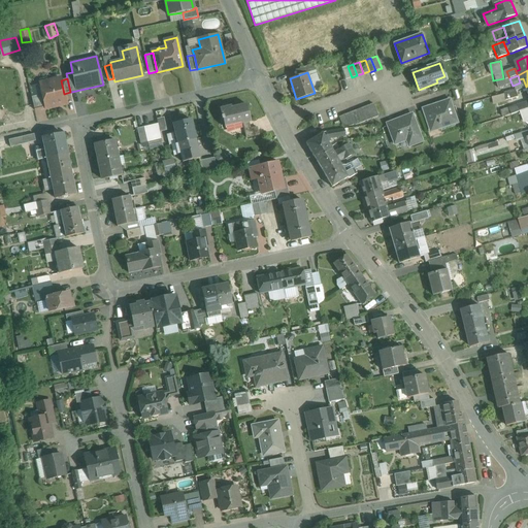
[(61,79),(52,81),(50,85),(40,87),(42,94),(45,107),(45,108),(67,103),(64,94),(61,80),(61,79)]
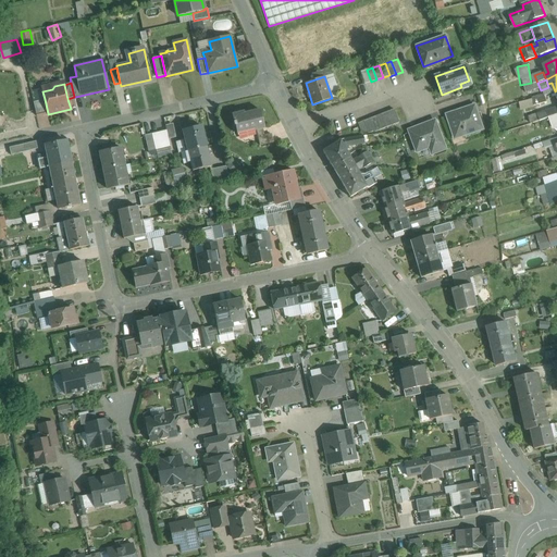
[(45,99),(34,102),(31,87),(29,87),(36,116),(48,113),(45,99)]
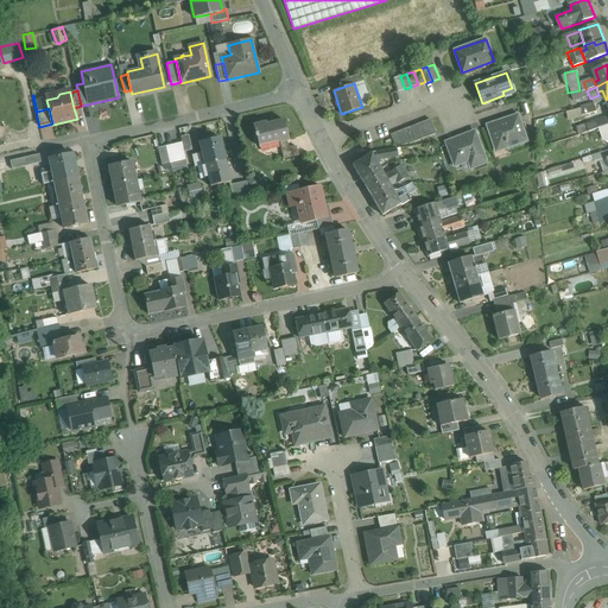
[(595,105),(581,108),(583,115),(597,112),(595,105)]
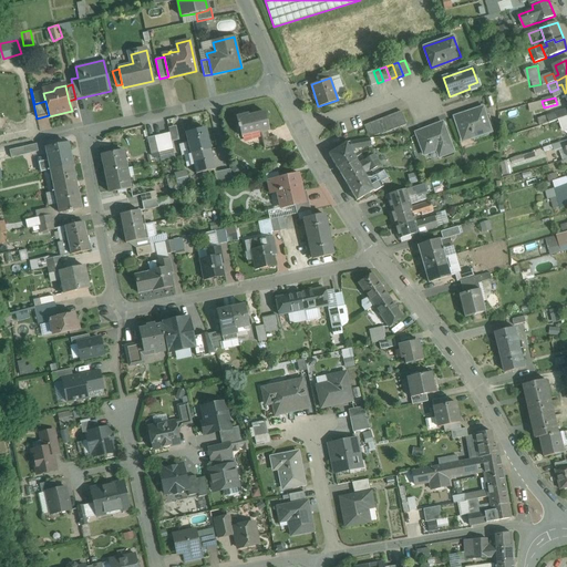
[(483,106),(456,115),(464,136),(472,134),(473,137),(492,132),(483,106)]
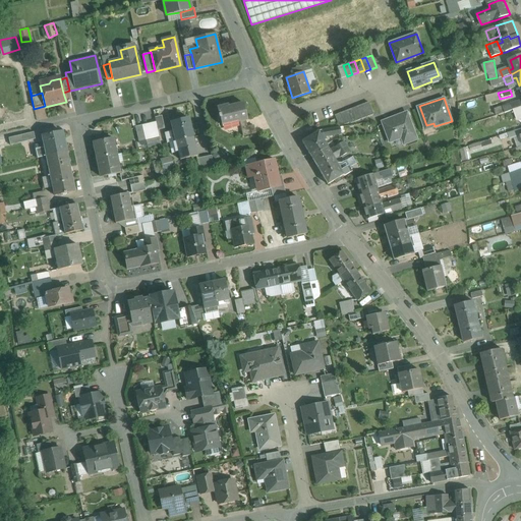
[(520,100),(511,104),(514,110),(520,107),(520,100)]
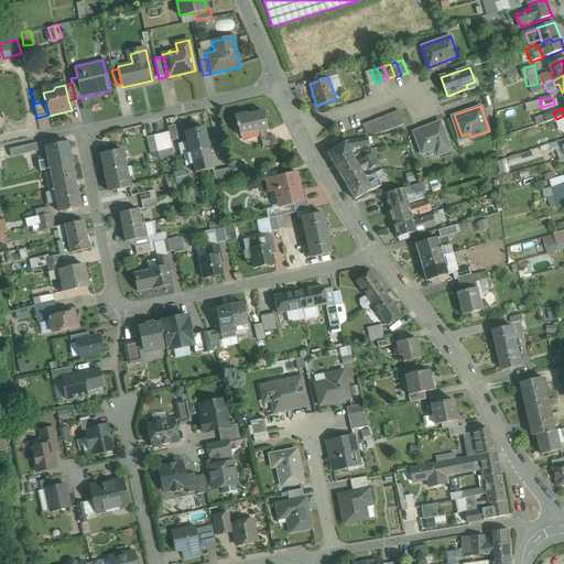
[(399,110),(392,112),(398,126),(404,123),(399,110)]
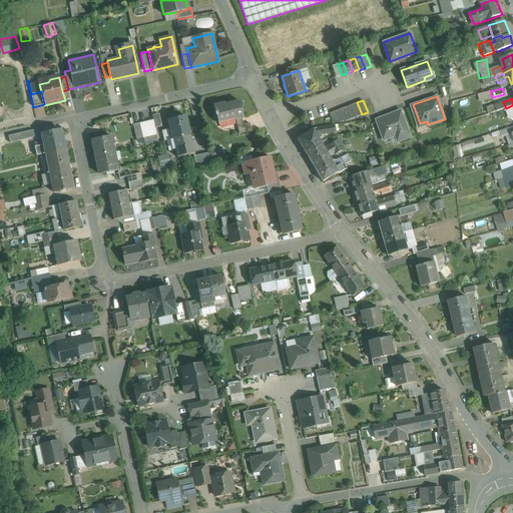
[(239,101),(224,105),(224,103),(214,106),(216,116),(217,115),(219,123),(243,118),(239,101)]
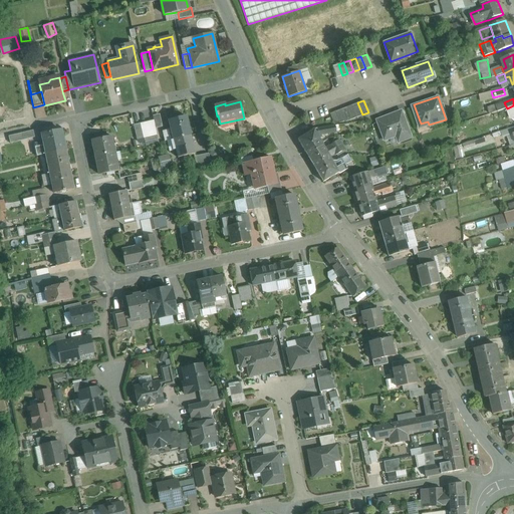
[(362,114),(357,102),(352,104),(356,117),(362,114)]
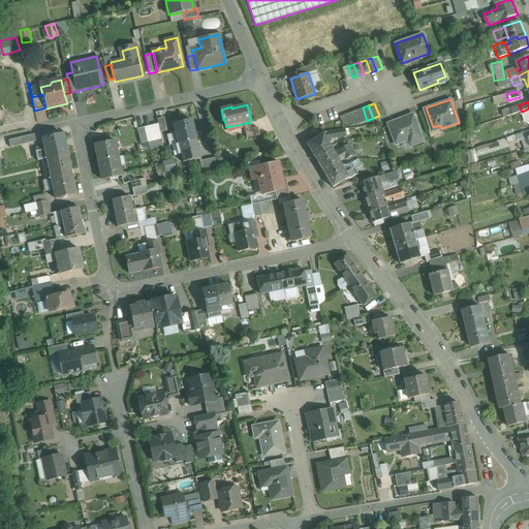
[(363,107),(356,111),(362,123),(367,121),(363,107)]
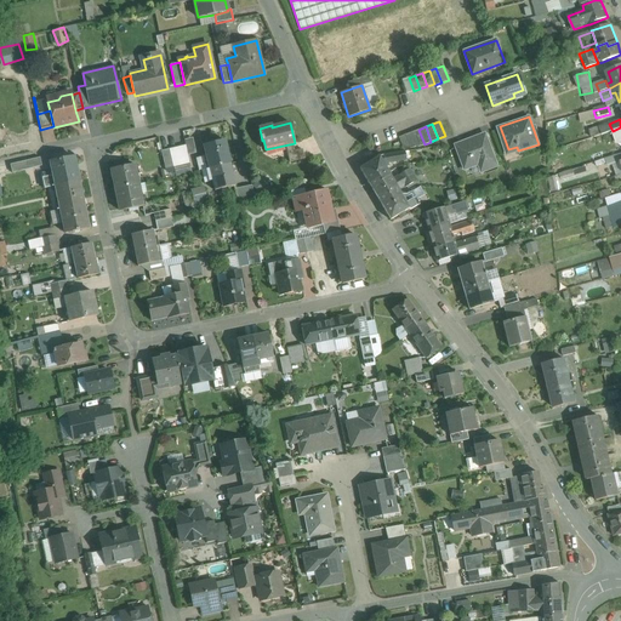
[(419,130),(412,132),(417,146),(417,147),(425,144),(419,130)]
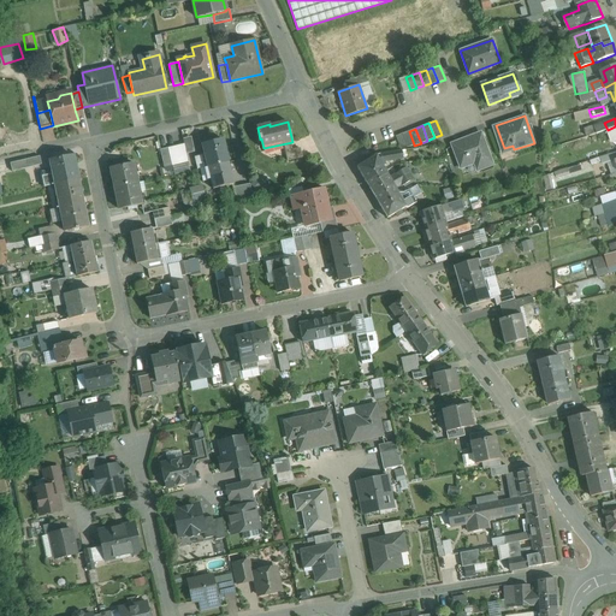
[(409,131),(402,134),(407,147),(414,144),(409,131)]
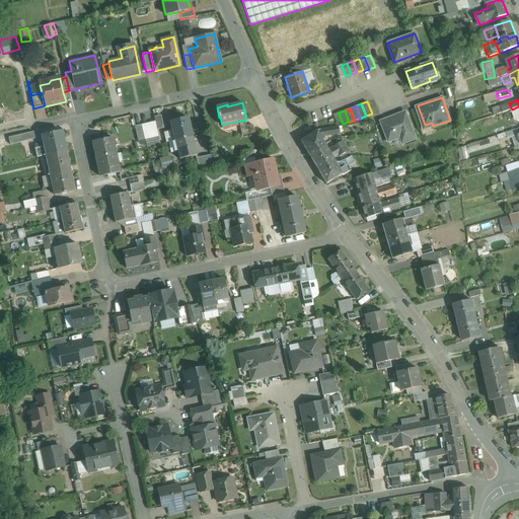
[(405,112),(380,122),(388,142),(401,136),(404,143),(416,139),(405,112)]
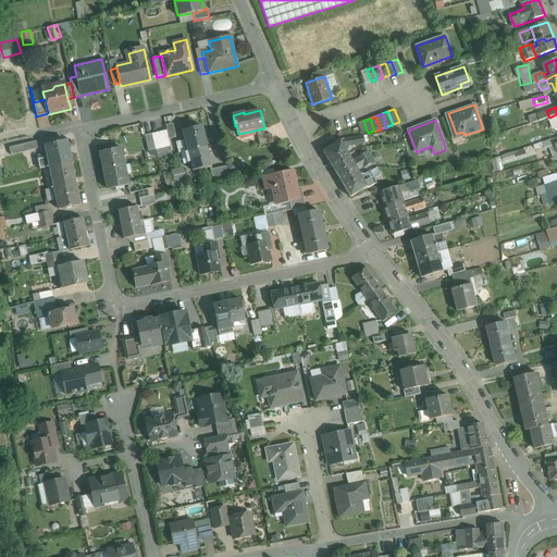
[(363,121),(358,123),(362,135),(368,133),(363,121)]
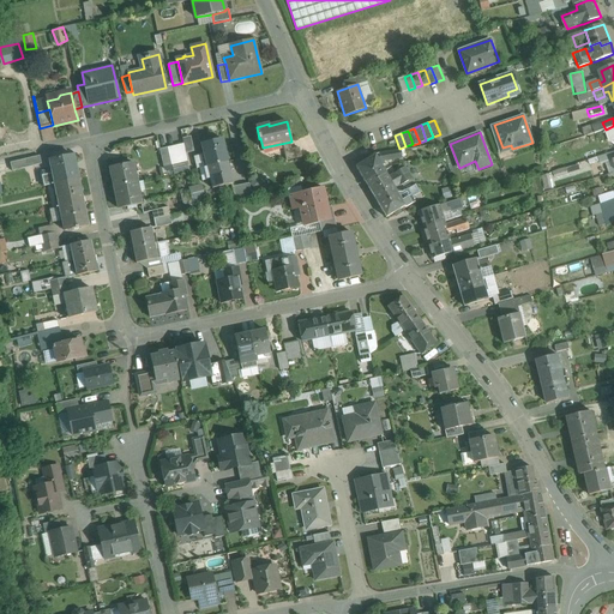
[(222,139),(202,144),(208,166),(228,161),(222,139)]
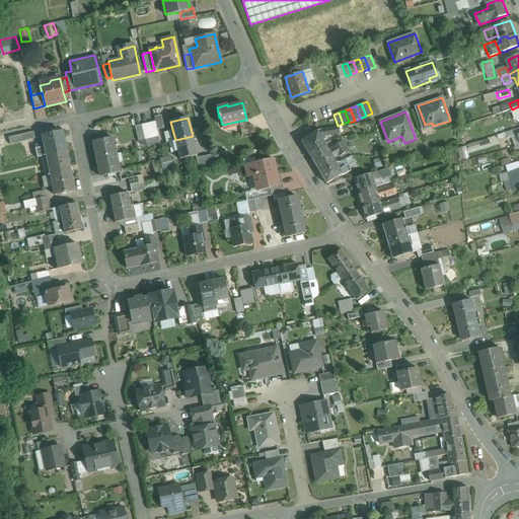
[(155,122),(142,125),(145,140),(159,136),(155,122)]
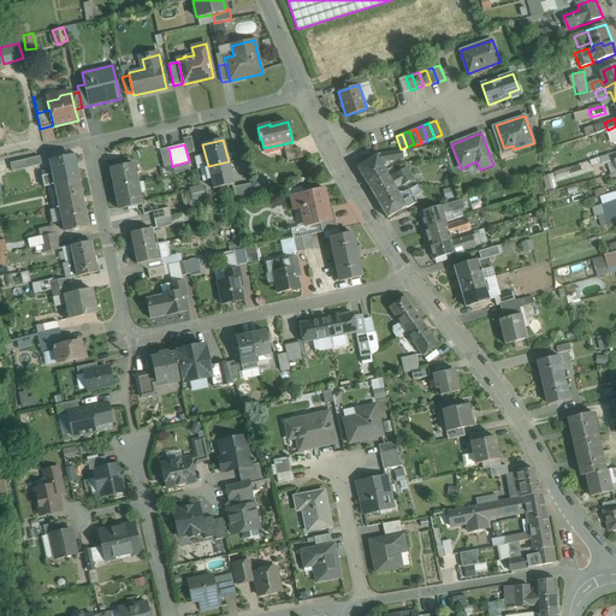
[(169,148),(160,149),(164,167),(172,166),(169,148)]
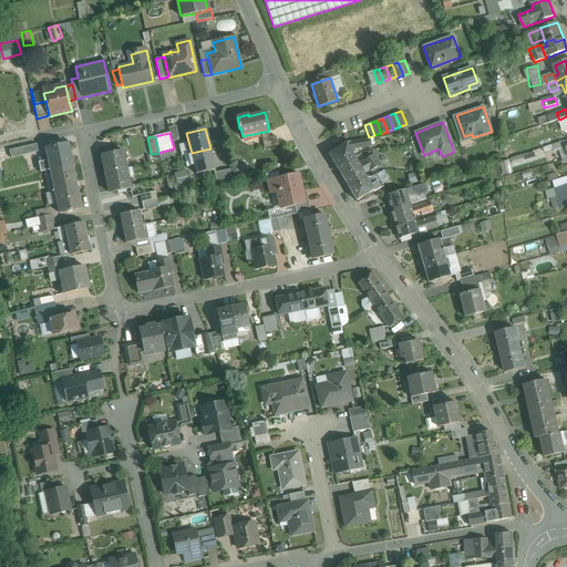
[(276,136),(263,140),(264,147),(278,144),(276,136)]
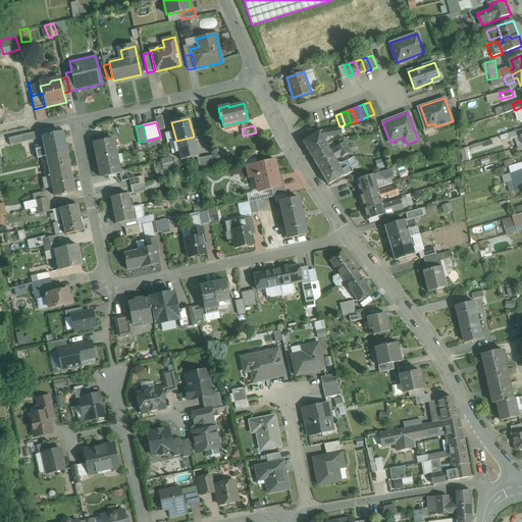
[(340,127),(318,132),(319,133),(320,136),(321,136),(324,141),(326,140),(324,138),(326,137),(342,134),(340,127)]
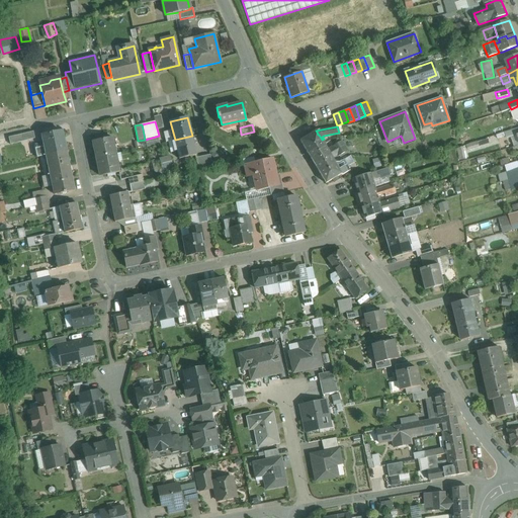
[(33,132),(22,134),(24,141),(34,139),(33,132)]
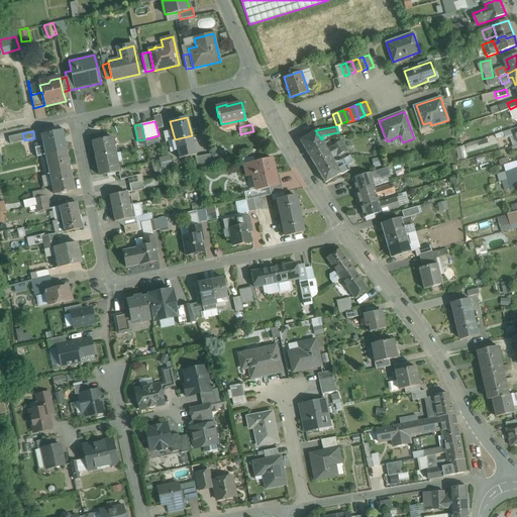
[(62,131),(41,135),(44,146),(34,148),(36,157),(45,154),(66,150),(62,131)]
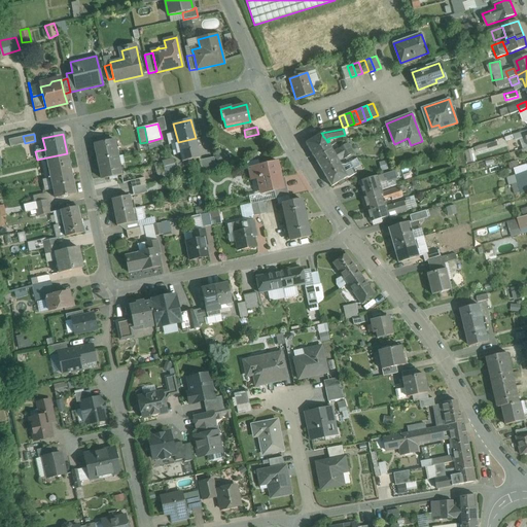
[(322,134),(306,143),(313,155),(321,151),(323,153),(330,149),(327,142),(324,137),(323,137),(322,134)]
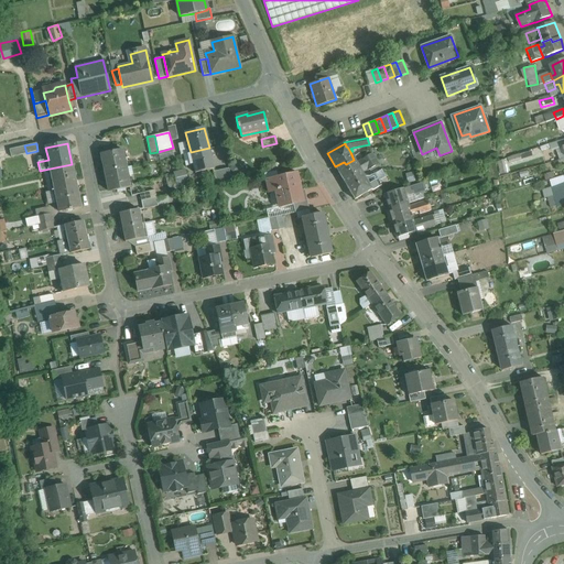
[(24,145),(9,150),(11,156),(26,153),(24,145)]
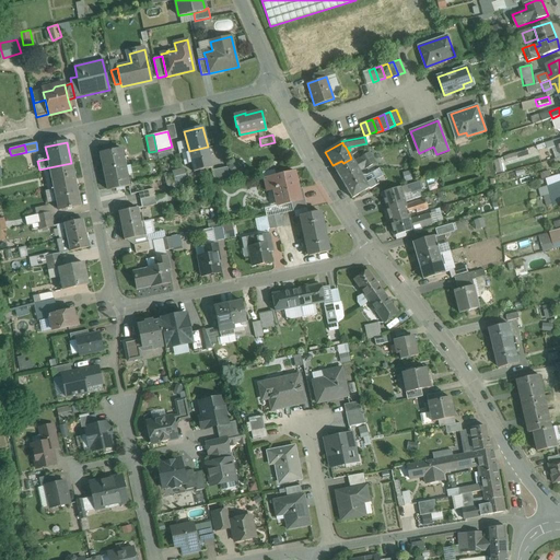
[(208,147),(189,151),(194,172),(212,167),(208,147)]
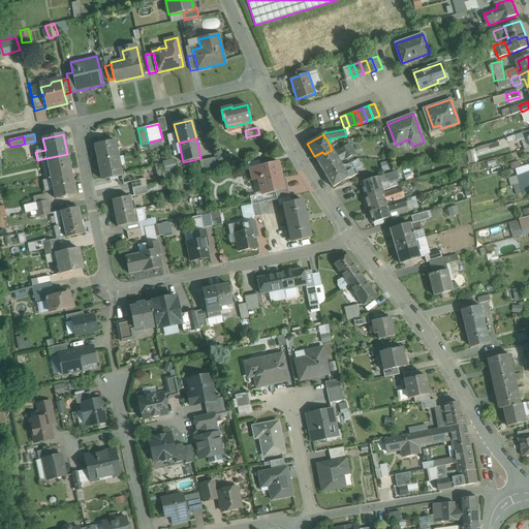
[(115,141),(95,145),(98,161),(116,157),(114,149),(116,148),(115,141)]
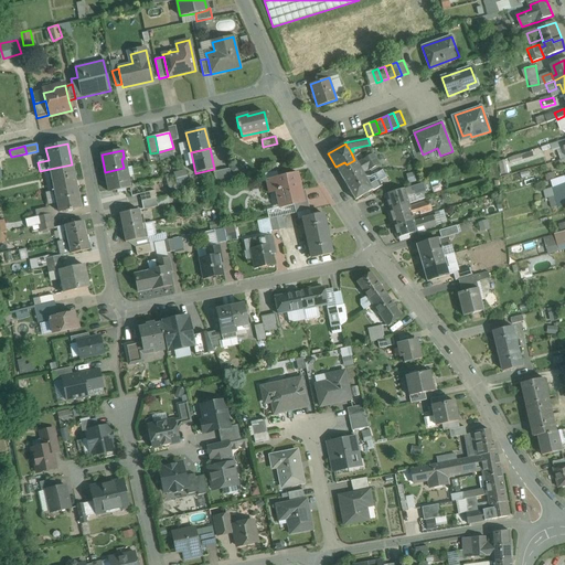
[(372,153),(356,163),(359,167),(363,166),(375,158),(372,153)]
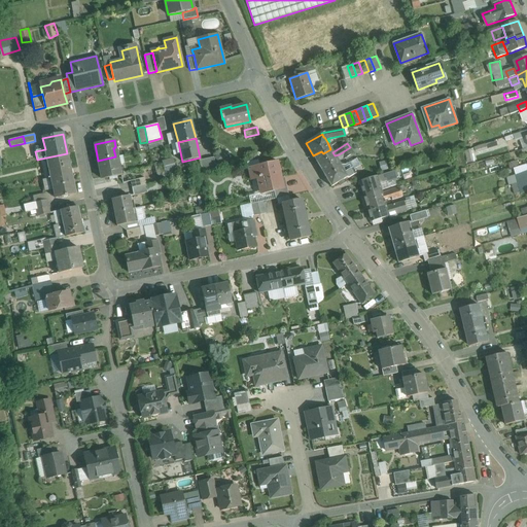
[(350,147),(339,154),(335,155),(339,162),(343,159),(344,160),(353,153),(350,147)]
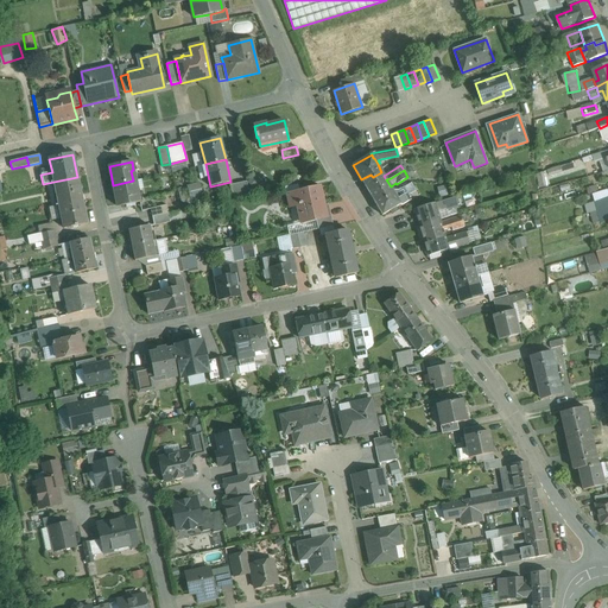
[(373,177),(371,175),(361,179),(368,190),(386,179),(384,176),(381,172),(373,177)]
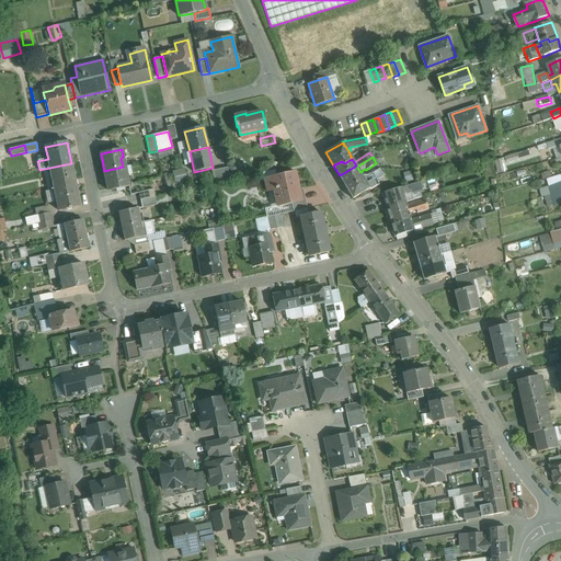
[(237,173),(242,164),(235,160),(229,169),(237,173)]
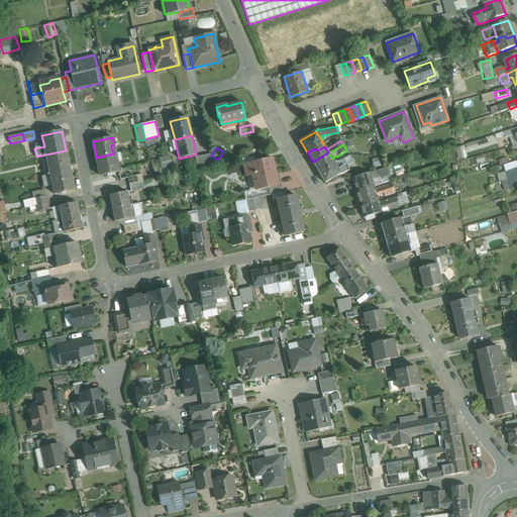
[(66,150),(45,154),(50,175),(70,171),(66,150)]
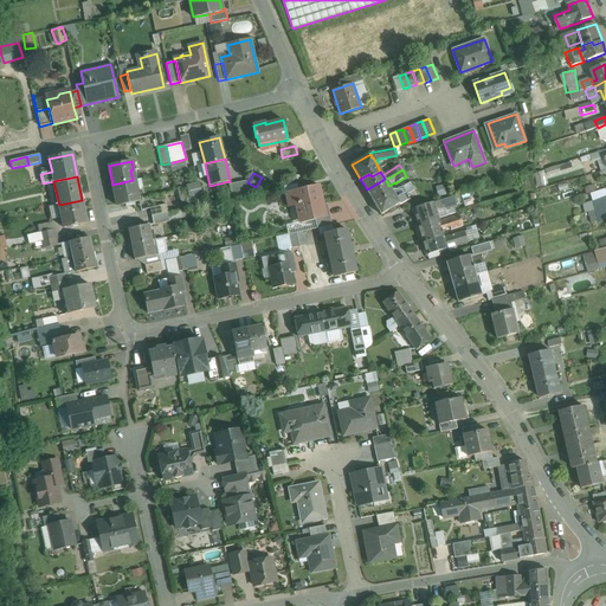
[(385,179),(367,189),(373,201),(392,191),(389,186),(385,179)]
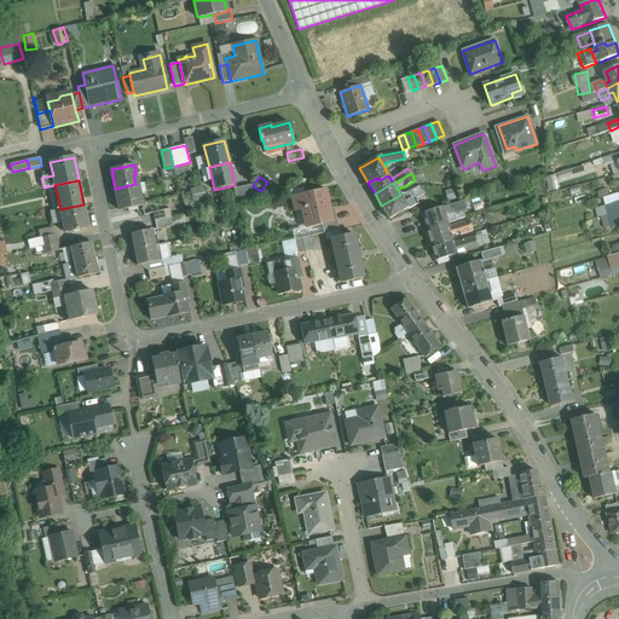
[(136,184),(115,189),(120,210),(143,206),(140,194),(138,194),(136,184)]
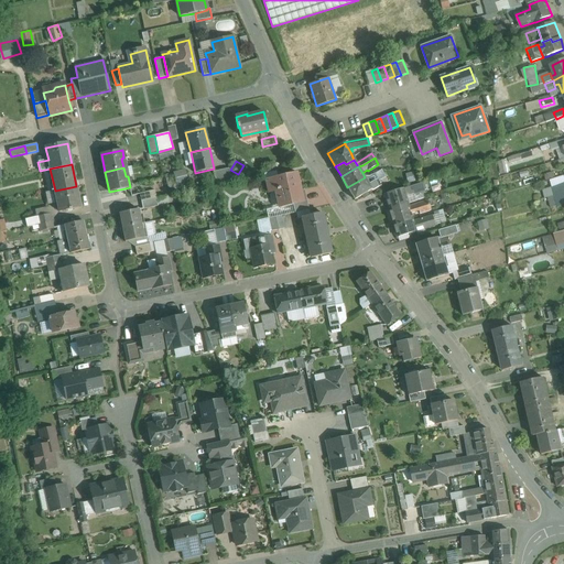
[(229,169),(214,172),(217,184),(231,181),(229,169)]
